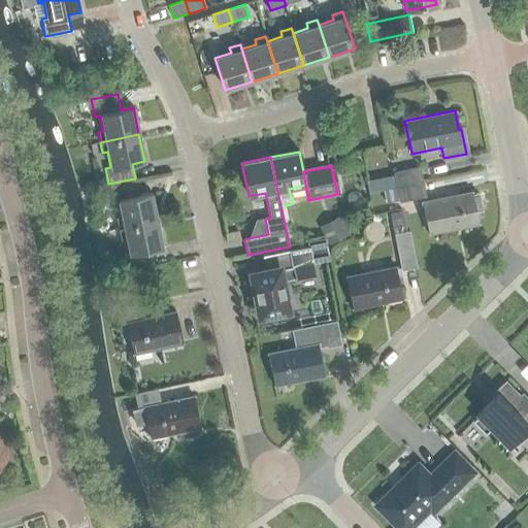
[(419,167),(392,172),(393,172),(393,175),(395,188),(422,182),(419,167)]
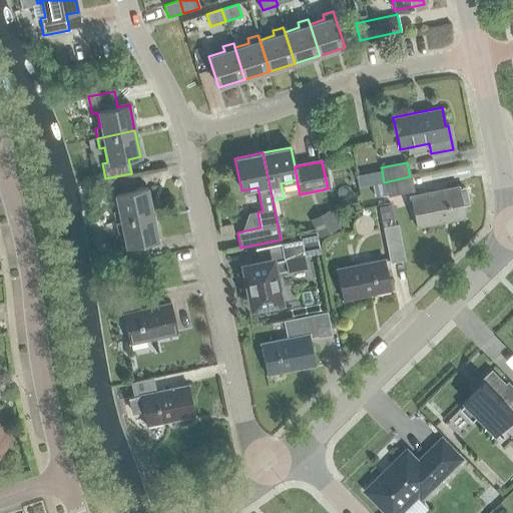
[(112,211),(114,221),(152,214),(146,188),(134,190),(131,173),(105,178),(109,197),(114,196),(117,210),(112,211)]
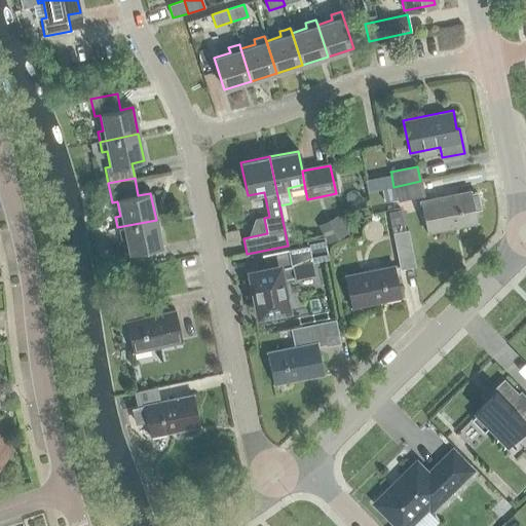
[(420,181),(393,187),(397,199),(397,202),(423,196),(420,181)]
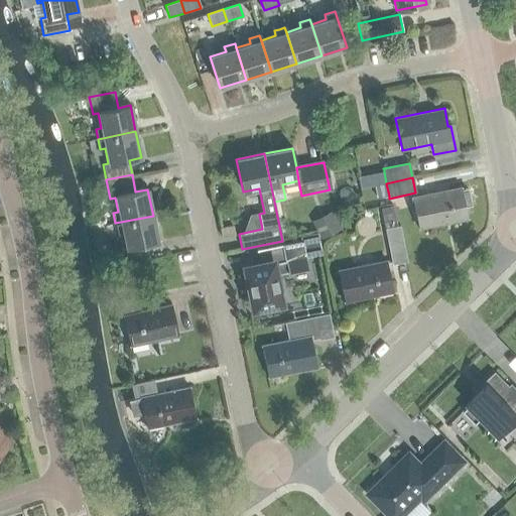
[(386,183),(374,186),(376,199),(389,196),(386,183)]
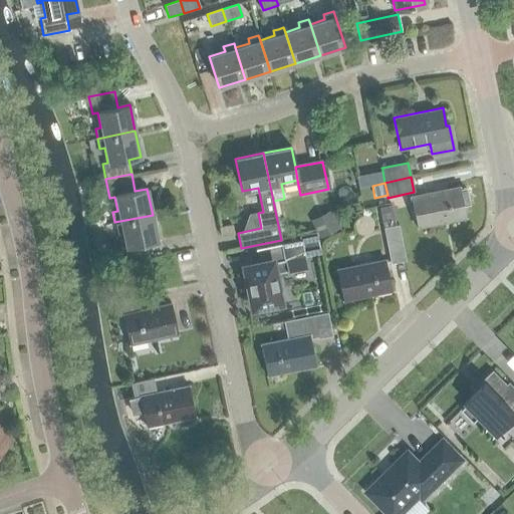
[(465,219),(459,187),(410,196),(417,228),(465,219)]
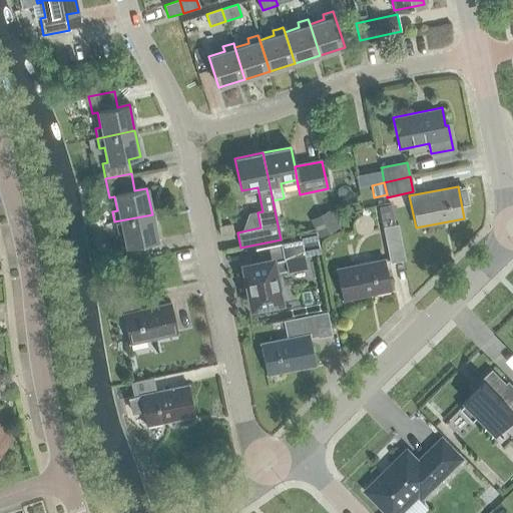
[(383,227),(394,225),(391,206),(379,208),(383,227)]
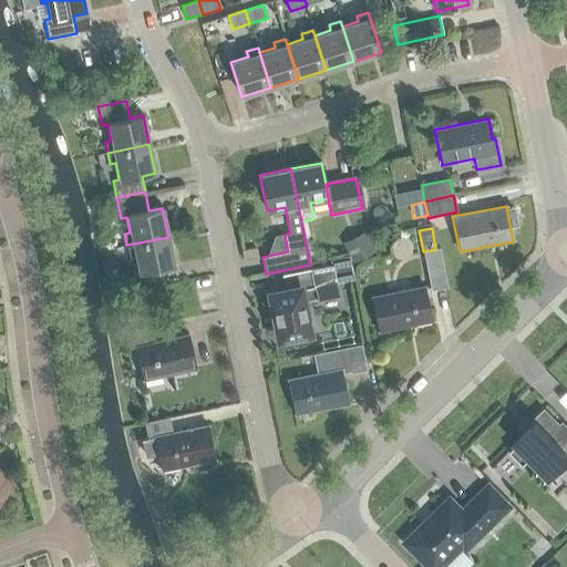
[(352,264),(374,253),(364,233),(342,244),(352,264)]
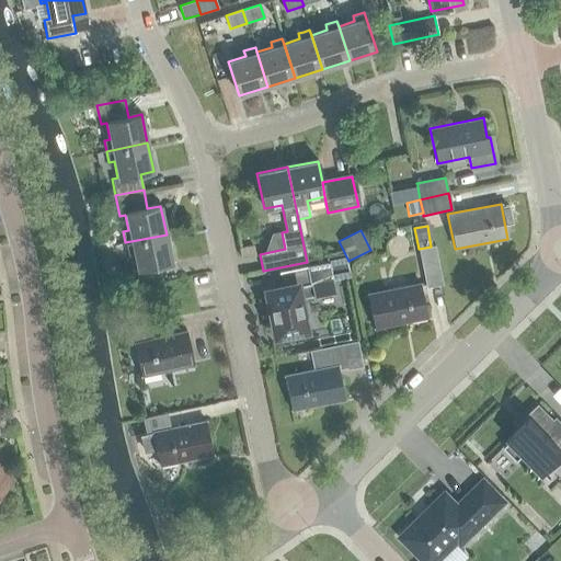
[(167,235),(125,242),(128,254),(134,253),(137,270),(132,271),(135,288),(163,283),(159,265),(172,263),(167,235)]
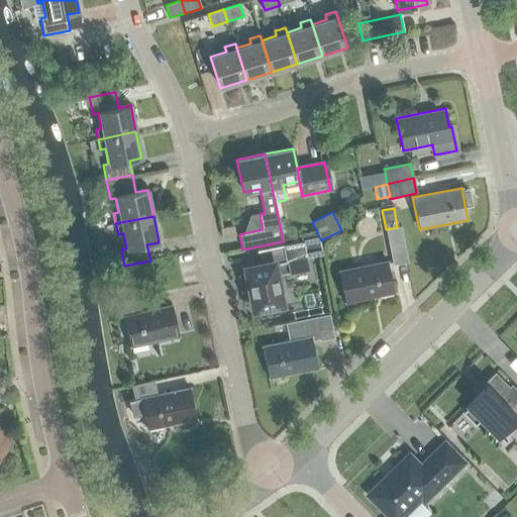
[(397,227),(386,229),(393,266),(407,263),(400,226),(397,227)]
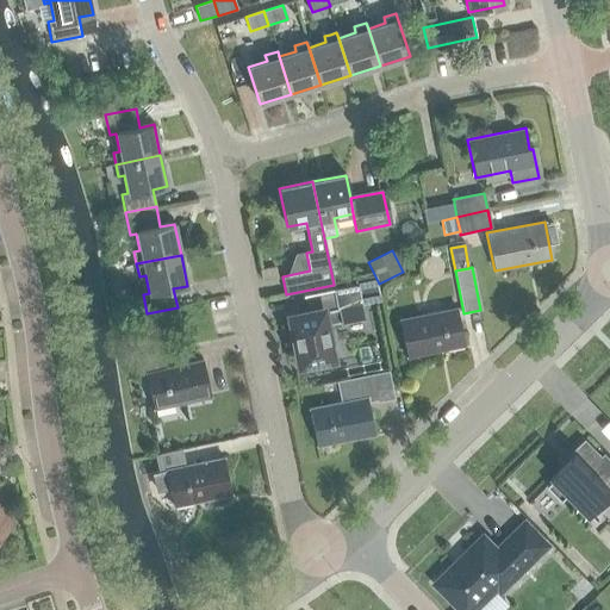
[(306,315),(291,318),(300,365),(330,359),(323,325),(363,318),(361,304),(380,300),(374,277),(356,280),(358,285),(334,290),(303,296),(306,315)]
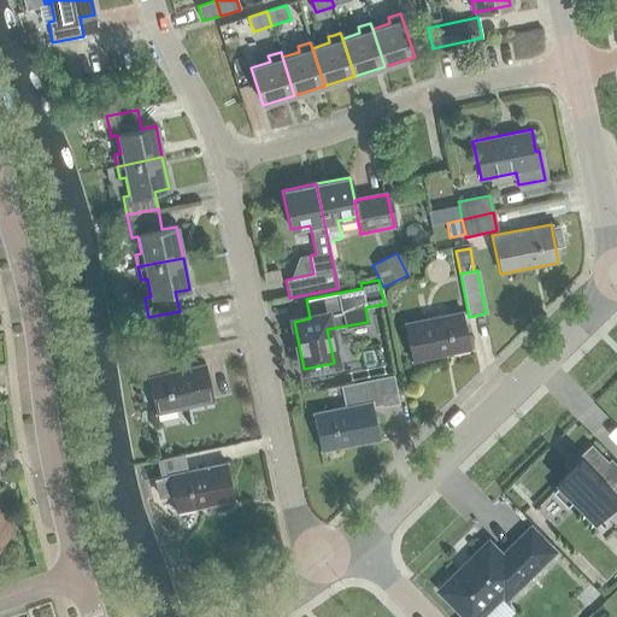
[(115,316),(130,313),(128,299),(112,303),(115,316)]
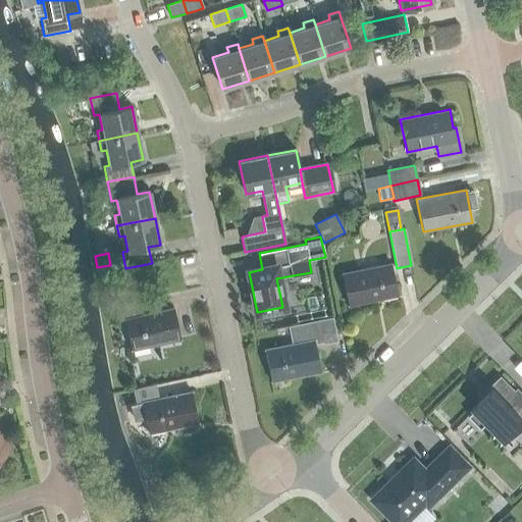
[(390,263),(341,273),(348,306),(397,296),(390,263)]
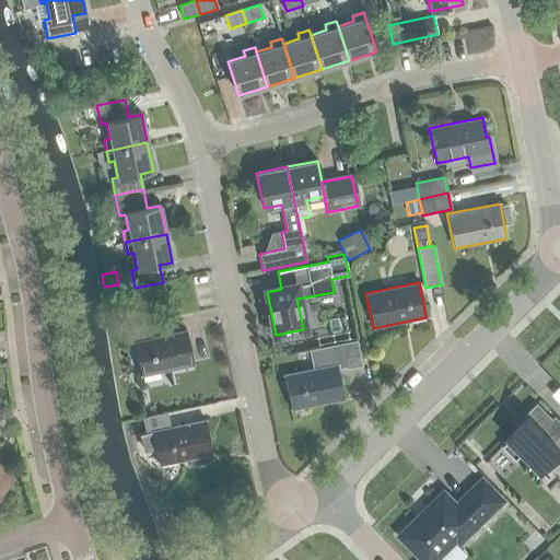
[(194,365),(186,330),(151,337),(148,323),(123,328),(127,345),(133,342),(140,376),(194,365)]
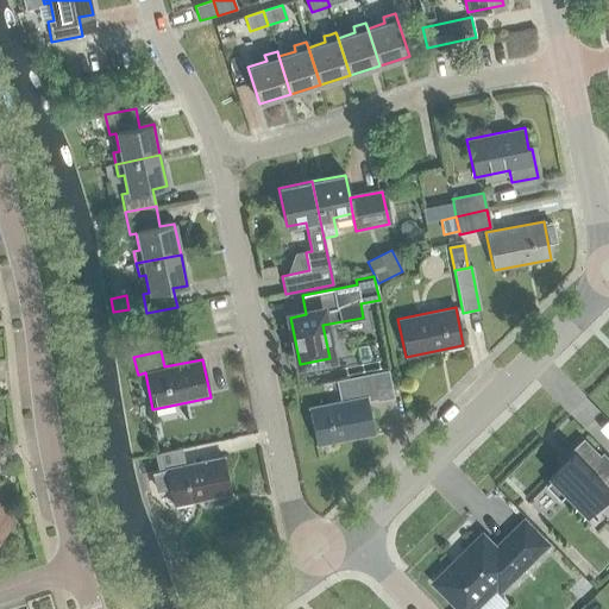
[(340,401),(308,408),(315,446),(374,434),(366,397),(374,395),(375,402),(393,399),(388,371),(336,381),(340,401)]
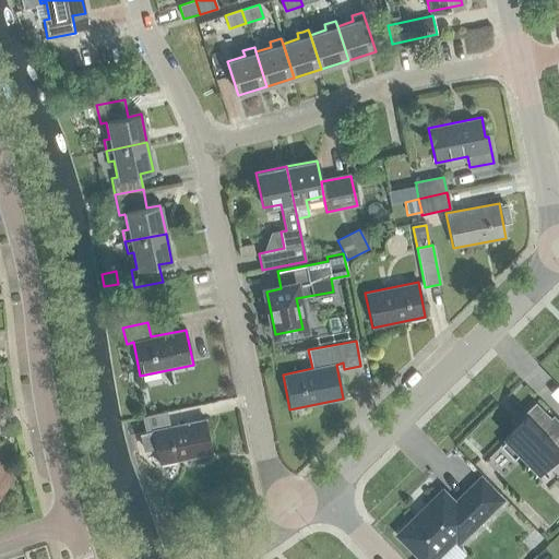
[(521,453),(547,479),(548,478),(542,473),(558,455),(558,426),(536,402),(514,424),(520,428),(501,445),(515,460),(521,453)]
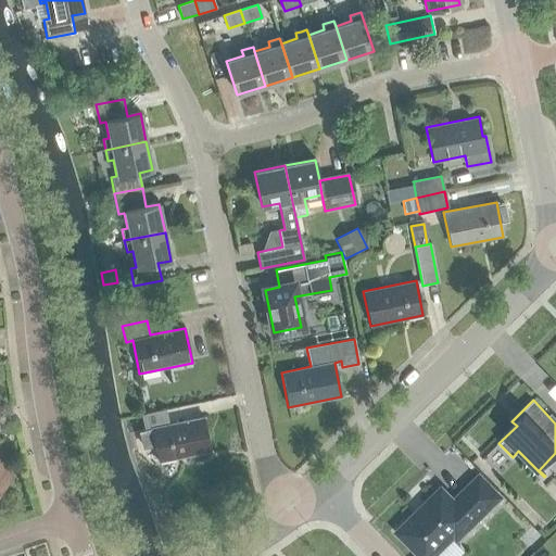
[(154,445),(158,463),(211,452),(203,418),(168,425),(165,409),(141,415),(143,430),(139,431),(142,447),(154,445)]
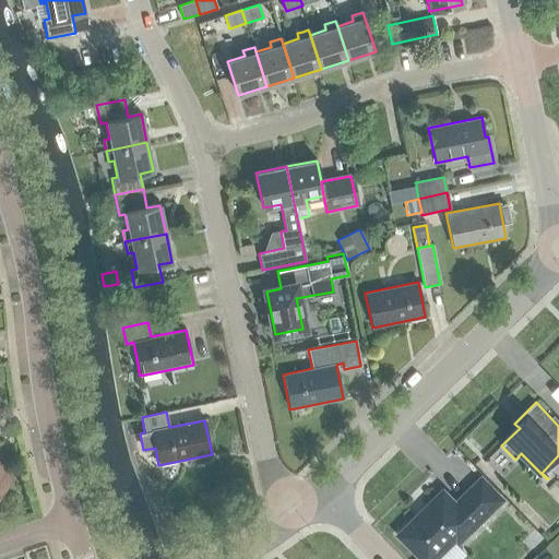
[(0,490),(13,479),(0,465),(0,490)]
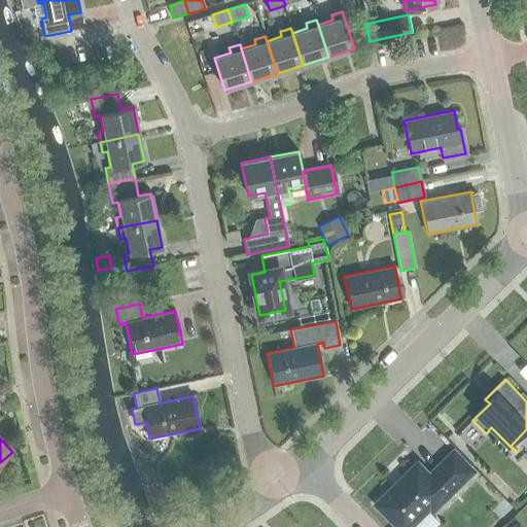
[(428,476),(418,465),(379,504),(400,526),(408,526),(428,506),(433,512),(475,470),(454,450),(428,476)]
